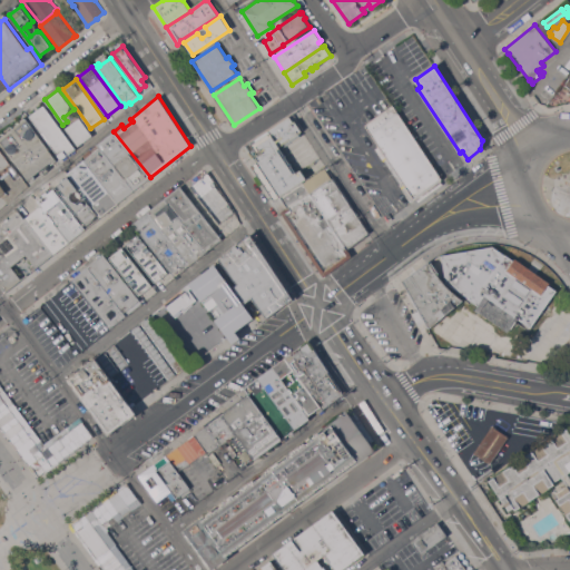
[(77,149),(62,159),(30,116),(45,106),(77,149)]
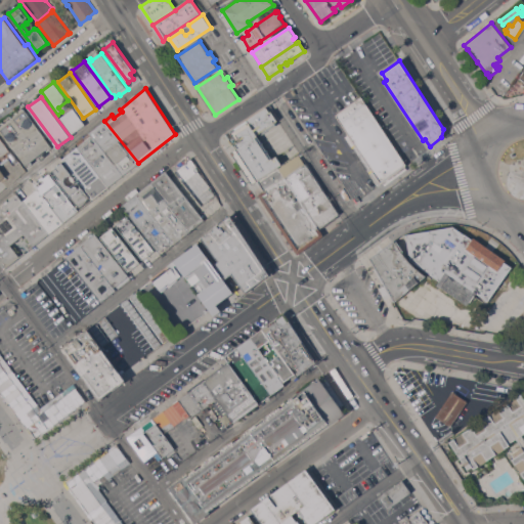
[(381,182),(355,143),(352,145),(346,136),(348,134),(336,115),(362,97),(405,164),(405,169),(384,185),(381,182)]
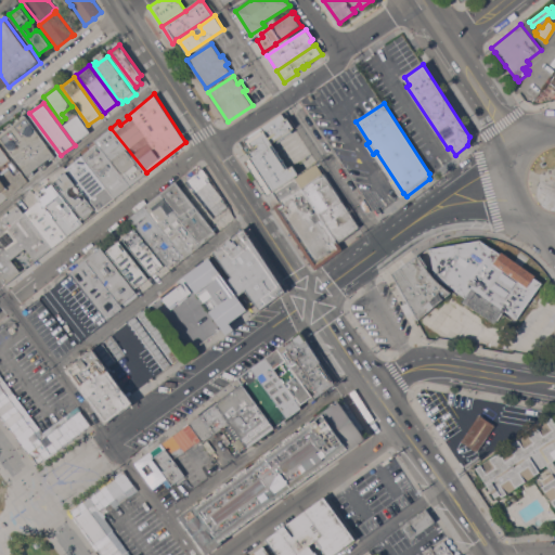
[(272,191),(267,195),(245,162),(252,157),(248,152),(246,154),(242,149),(244,147),(241,143),(262,128),(261,127),(283,113),(286,118),(287,117),(295,128),(292,130),(293,132),(273,144),(289,168),(294,165),(300,175),(273,193),(272,191)]
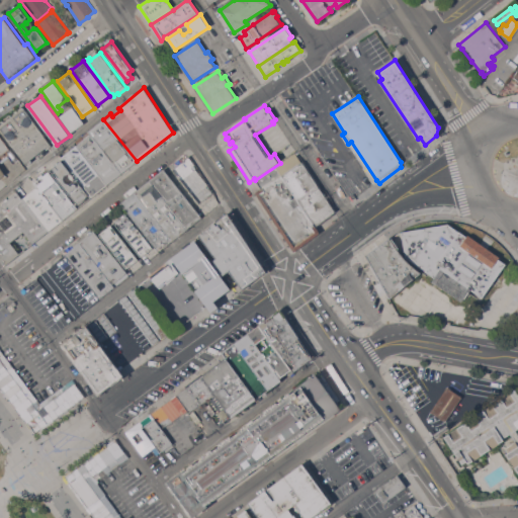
[(19,111),(18,109),(22,106),(52,146),(48,149),(47,148),(38,154),(11,116),(19,111)]
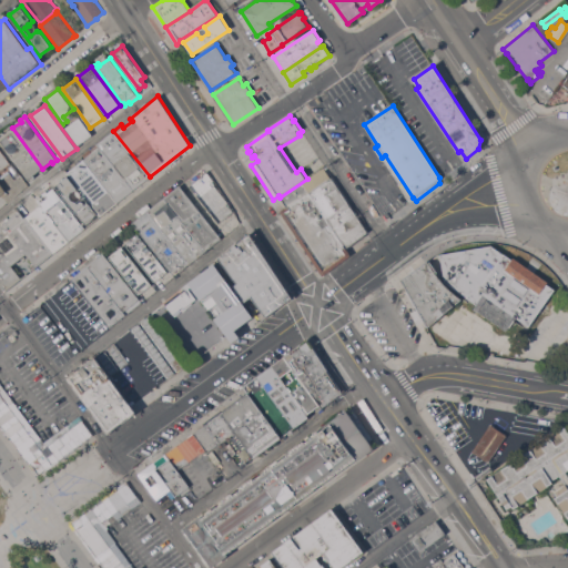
[(78,145),(64,128),(79,118),(92,134),(78,145)]
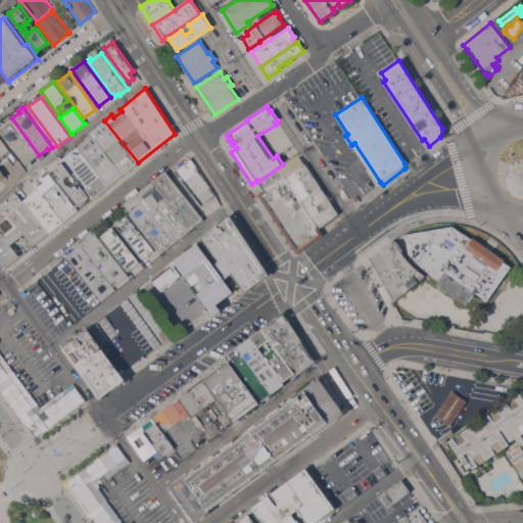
[(39,155),(31,161),(32,162),(28,165),(0,129),(0,125),(3,122),(4,124),(11,117),(39,155)]
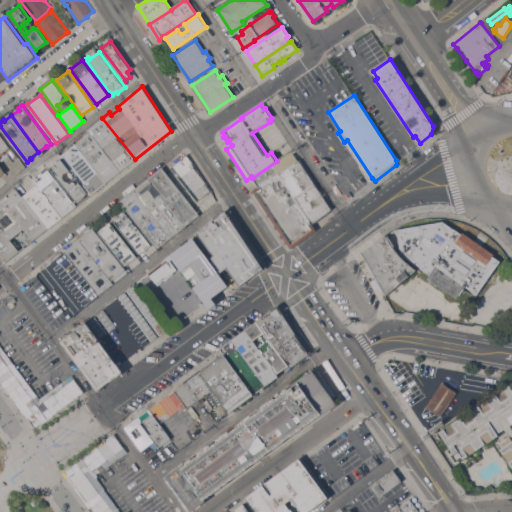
[(87,130),(102,118),(135,159),(120,171),(89,132),(87,130)]
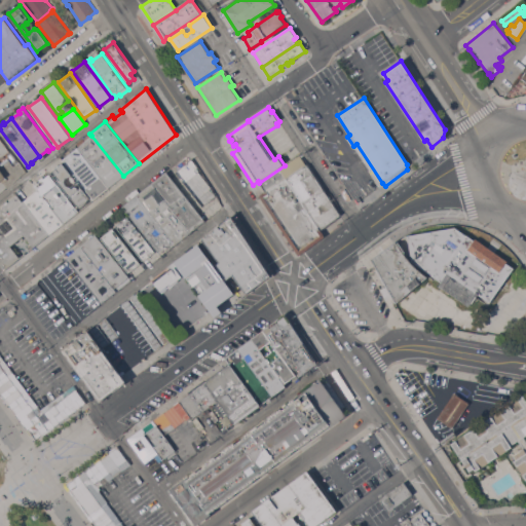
[(77,147),(91,136),(123,176),(109,188),(77,147)]
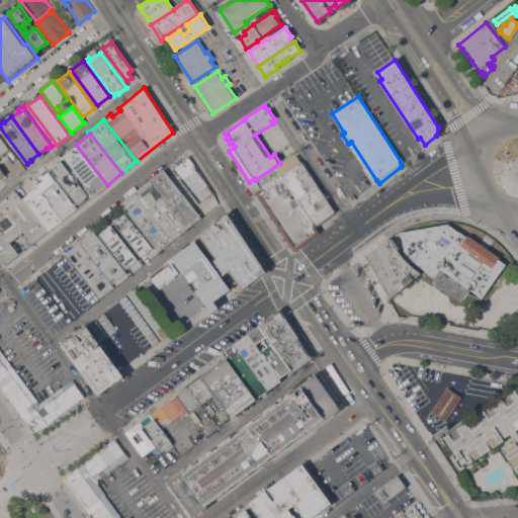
[(0,135),(10,149),(0,156),(0,135)]
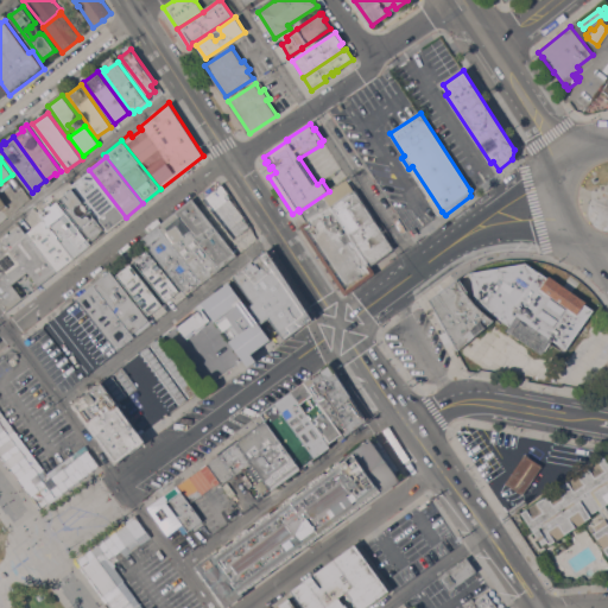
[(126,217),(108,230),(75,187),(73,184),(89,170),(126,217)]
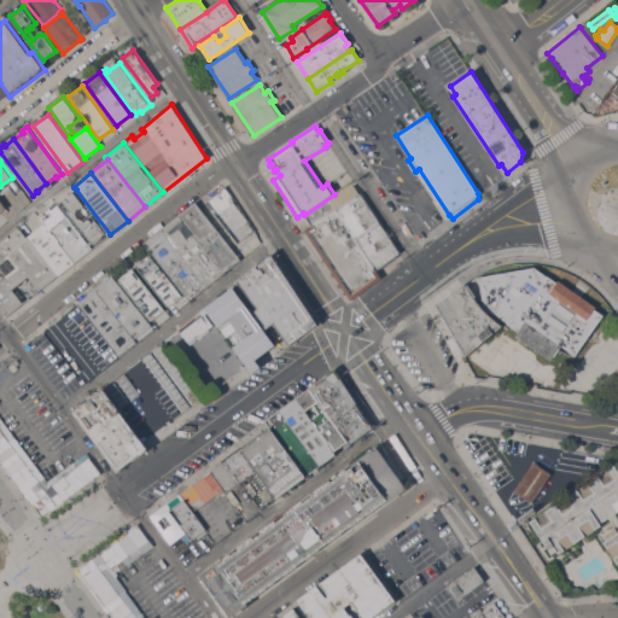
[(313,227),(304,215),(334,194),(354,182),(362,194),(338,210),(313,227)]
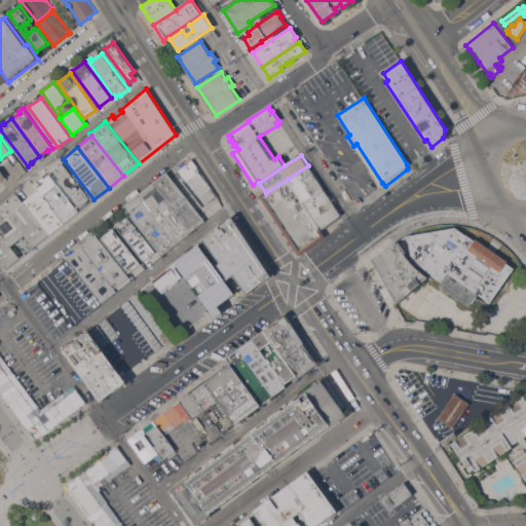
[(198,167),(197,168),(212,187),(211,188),(217,195),(202,207),(176,173),(192,159),(198,167)]
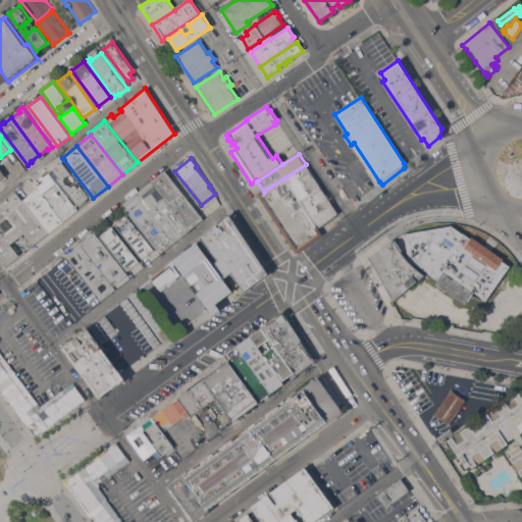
[(49,172),(51,171),(51,170),(55,167),(56,166),(57,164),(60,161),(62,162),(64,160),(93,198),(79,209),(49,172)]
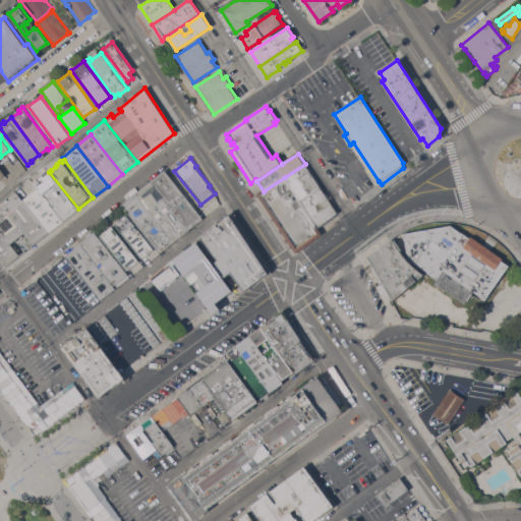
[(305,164),(338,213),(317,228),(285,177),(305,164)]
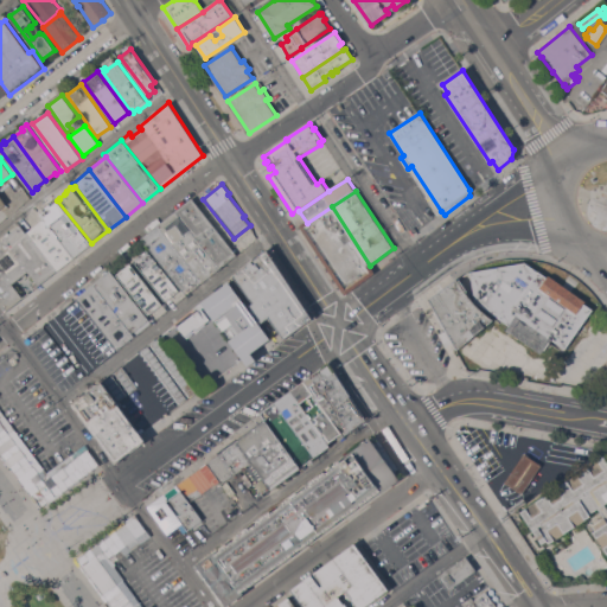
[(0,193),(6,202),(5,202),(10,209),(0,215),(0,193)]
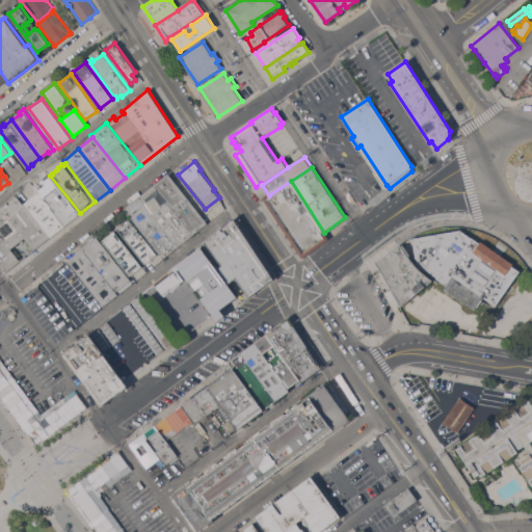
[(168,173),(208,222),(193,235),(154,185),(168,173)]
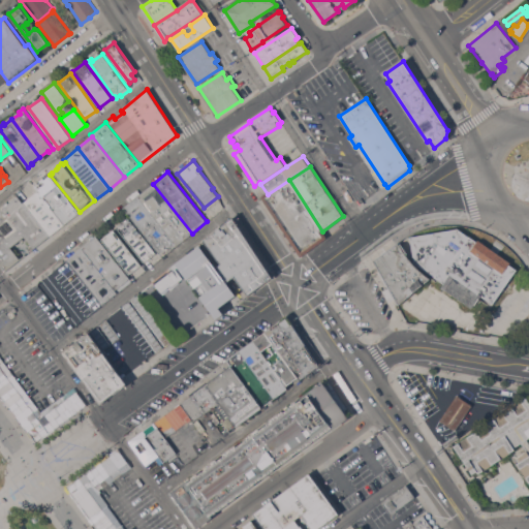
[(38,190),(35,187),(50,175),(80,212),(64,224),(38,190)]
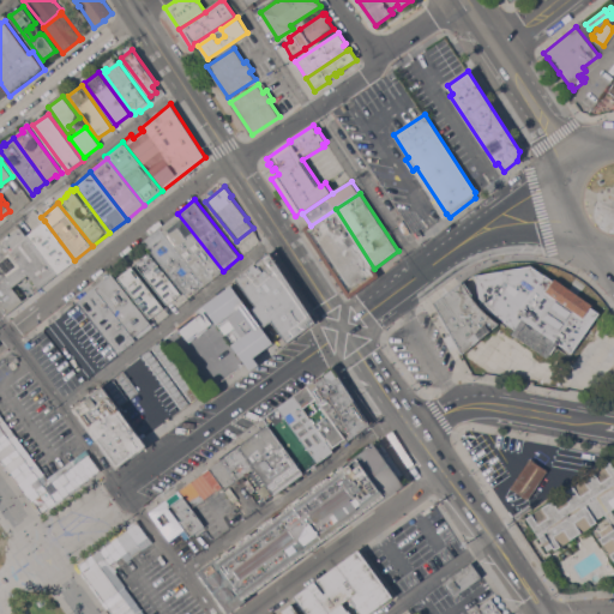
[(374,269),(379,276),(348,298),(304,230),(311,226),(336,209),(374,269)]
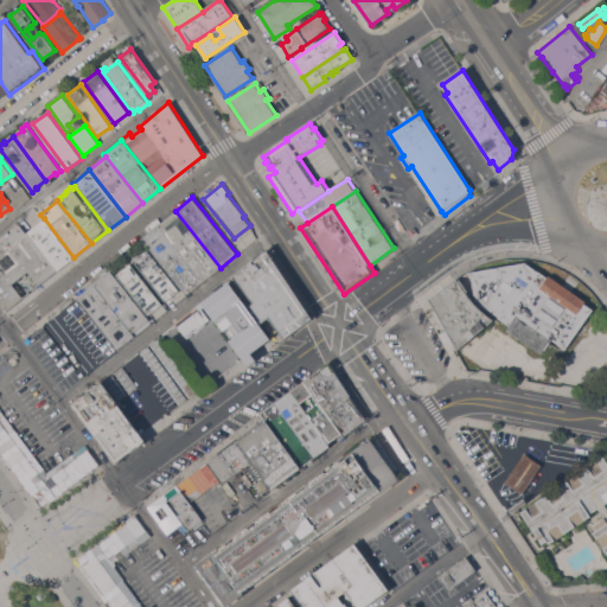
[(221,268),(203,282),(158,225),(176,211),(221,268)]
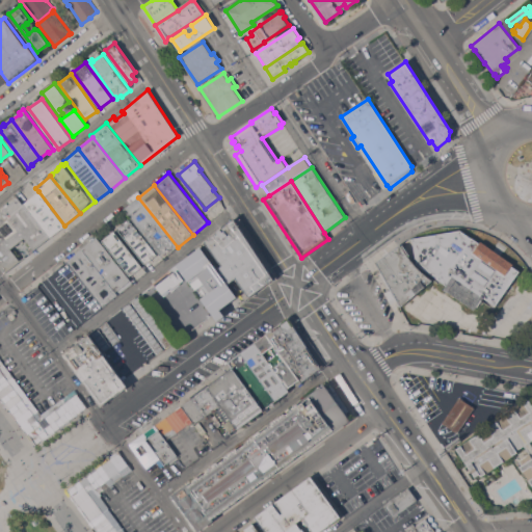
[(24,204),(38,191),(64,225),(50,237),(24,204)]
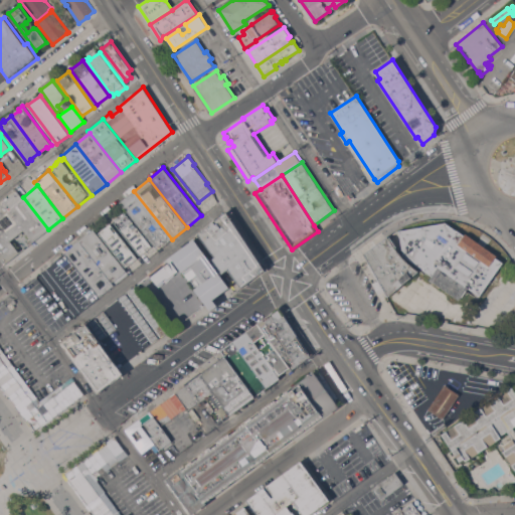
[(33,241),(24,229),(10,240),(20,252),(5,265),(0,258),(0,206),(4,203),(3,202),(17,191),(22,197),(23,197),(48,229),(33,241)]
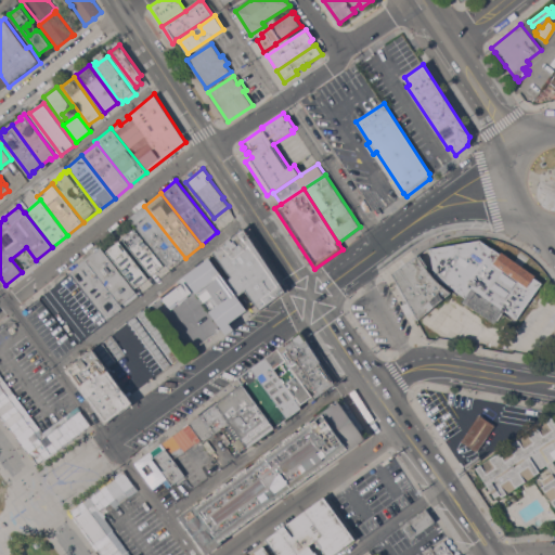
[(185,258),(170,269),(130,217),(144,206),(185,258)]
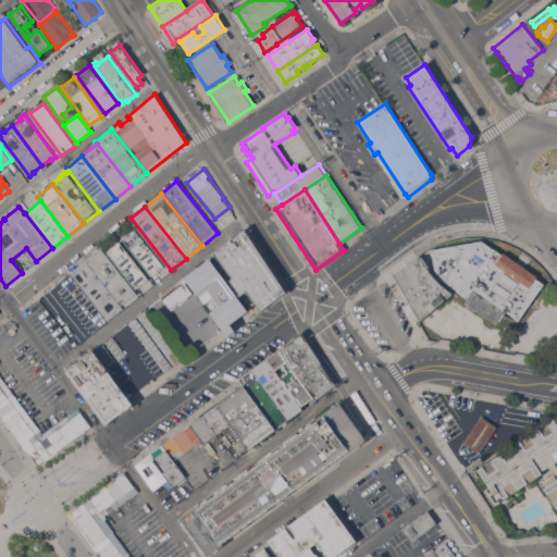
[(285,292),(252,312),(230,279),(232,276),(214,251),(244,227),(251,238),(285,292)]
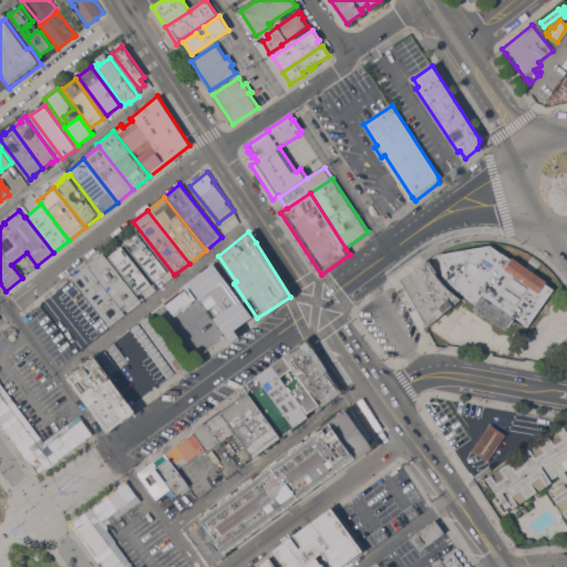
[(167,271),(154,281),(125,243),(138,233),(167,271)]
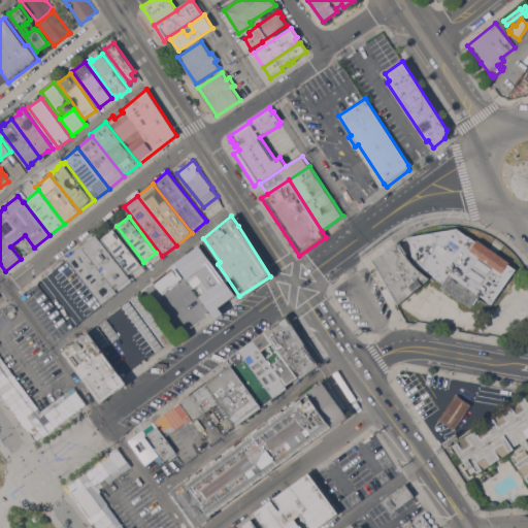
[(475,241),(477,239),(509,262),(508,264),(516,269),(492,303),(480,295),(470,307),(440,287),(443,283),(413,260),(409,236),(457,228),(475,241)]
